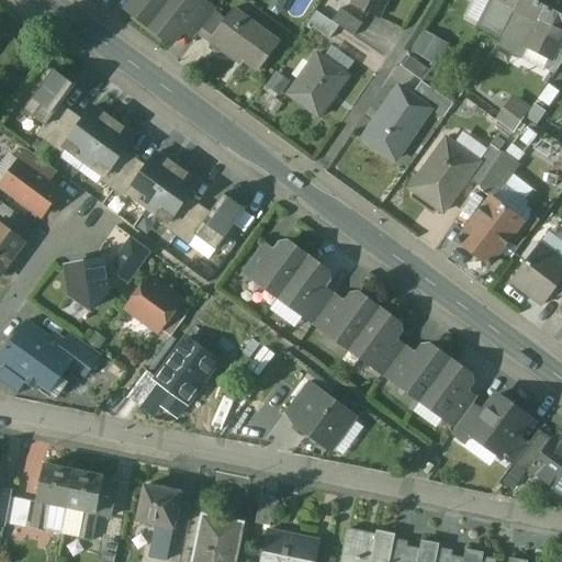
[(170,0),(135,0),(127,10),(134,15),(133,18),(148,30),(170,0)]
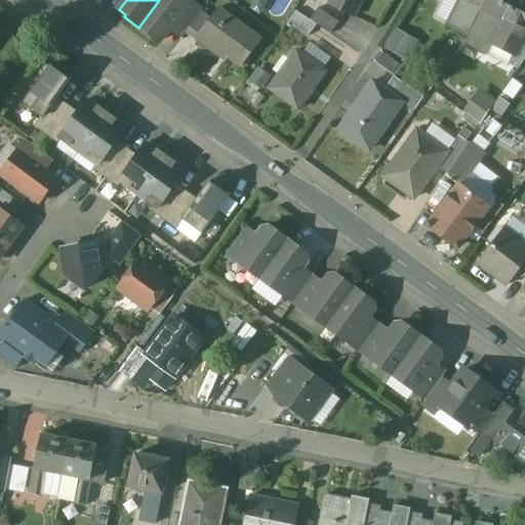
[(189,0),(159,0),(138,28),(152,39),(154,37),(160,42),(175,23),(174,22),(191,1),(189,0)]
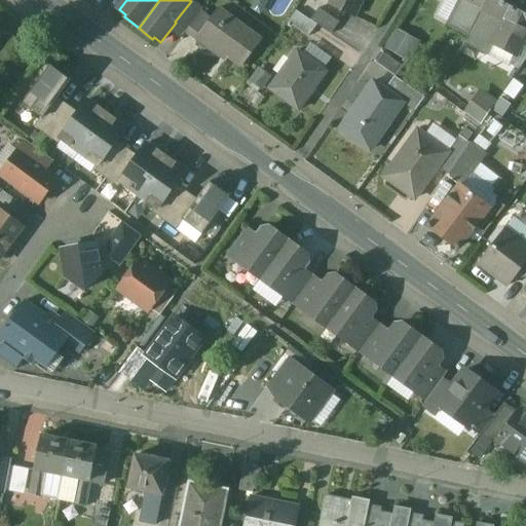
[(363,0),(332,0),(330,5),(354,17),(363,0)]
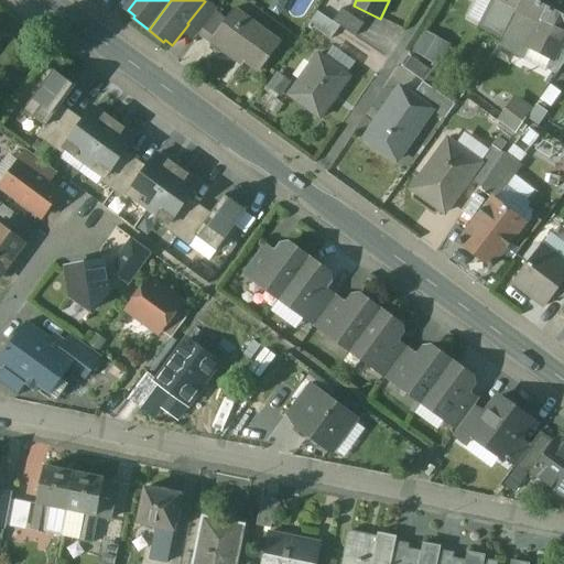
[(517,9),(499,0),(494,0),(481,26),(502,39),(517,9)]
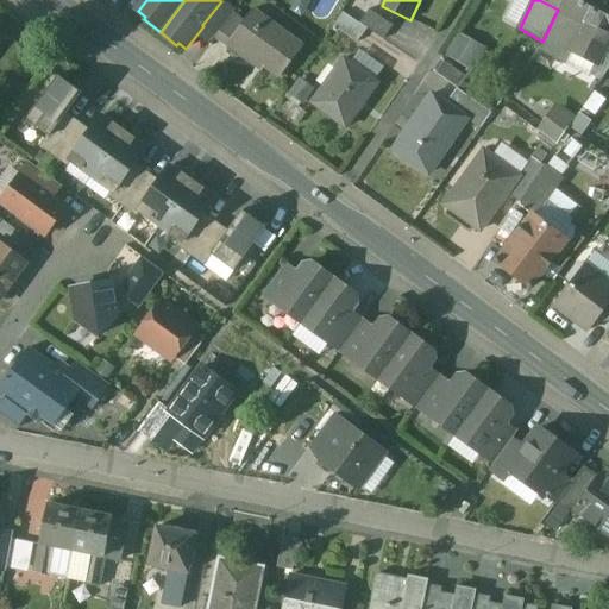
[(608,0),(563,0),(558,10),(542,42),(539,49),(567,63),(572,55),(597,68),(608,46),(608,44),(608,0)]
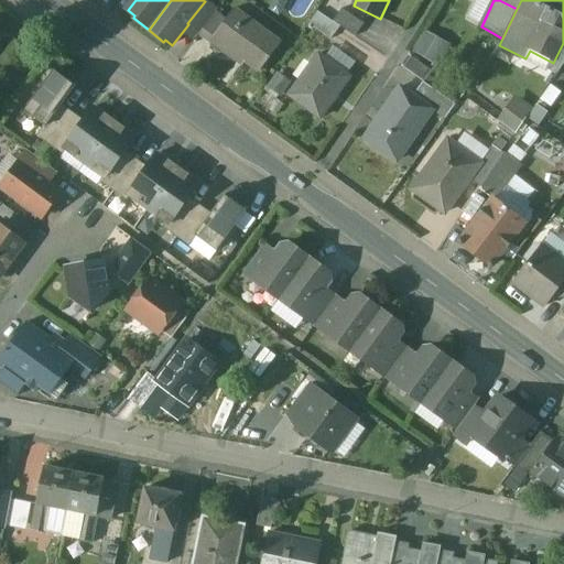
[(205,1),(187,23),(188,24),(199,33),(216,12),(217,11),(205,1)]
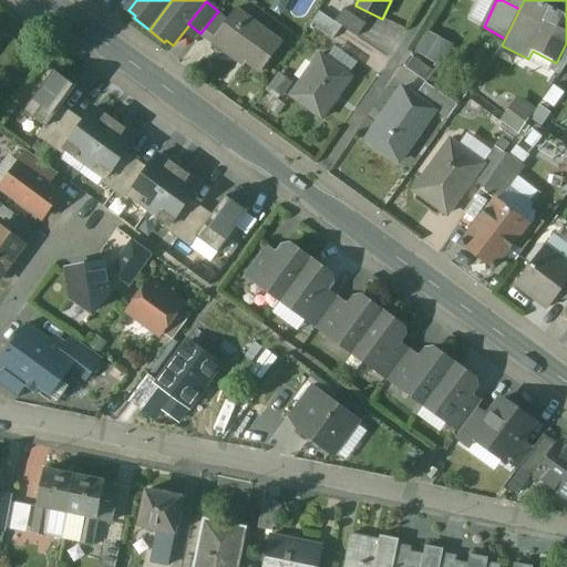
[(366,24),(343,9),(334,22),(342,27),(357,37),(366,24)]
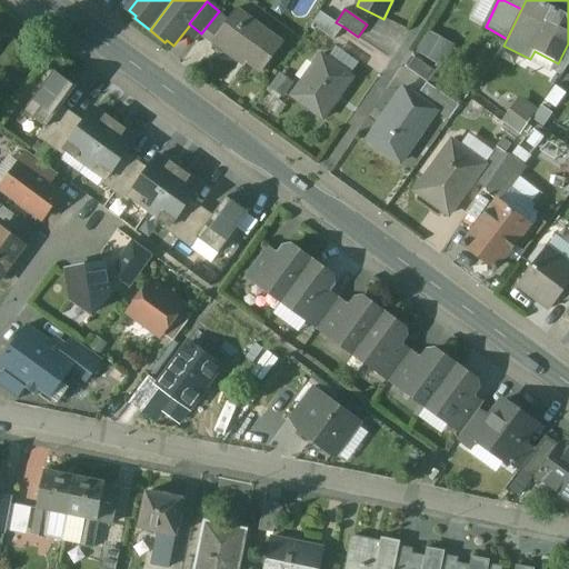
[(218,12),(201,35),(212,43),(219,35),(217,33),(228,20),(218,12)]
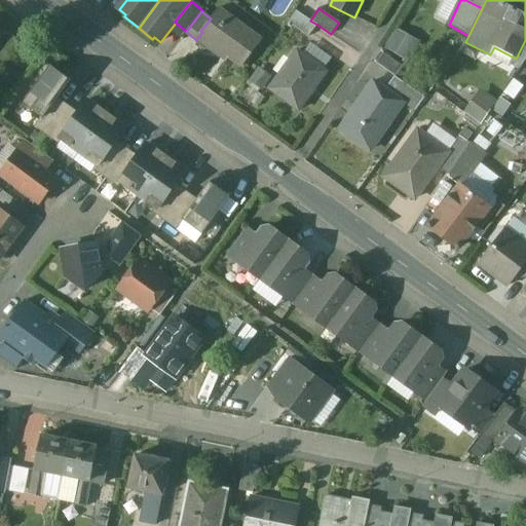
[(257,44),(216,11),(211,19),(200,31),(202,32),(211,38),(207,42),(238,68),(257,44)]
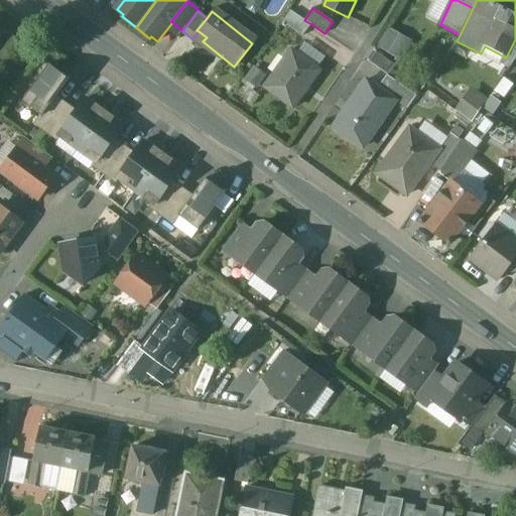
[(304,20),(291,11),(283,22),(302,36),(311,24),(304,20)]
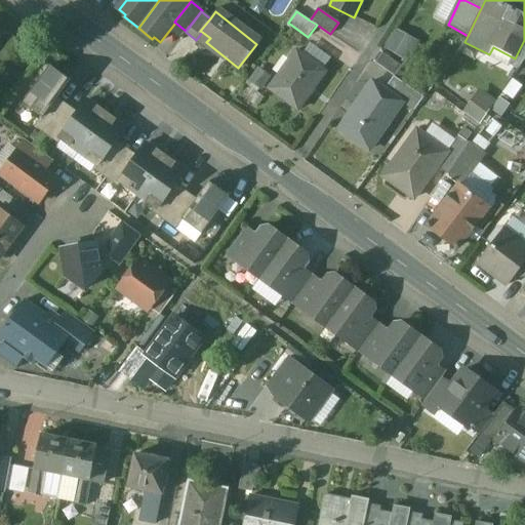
[(413,59),(422,39),(400,28),(390,48),(413,59)]
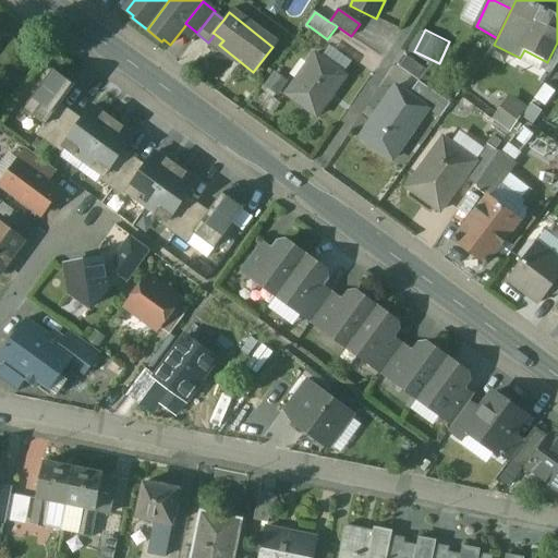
[(557,62),(557,44),(557,43),(547,62),(543,69),(550,73),(557,62)]
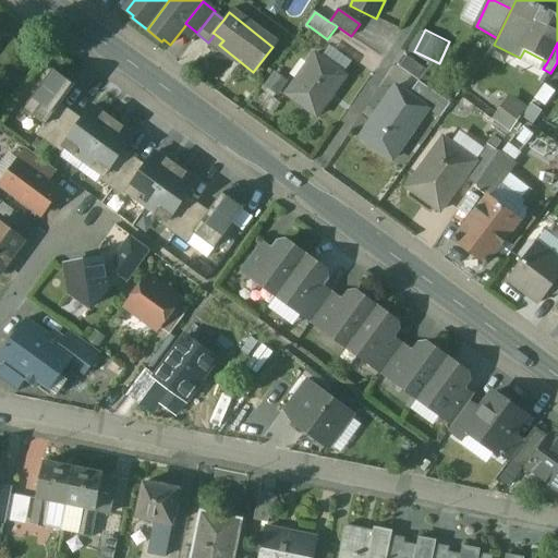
[(348,74),(316,51),(284,95),(316,117),(348,74)]
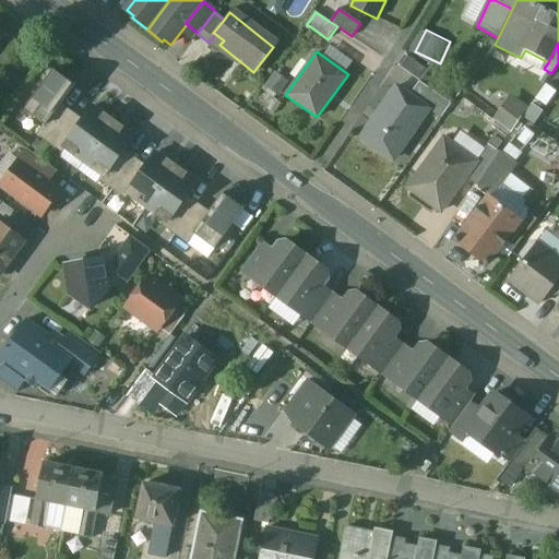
[(413,51),(403,69),(427,81),(436,64),(413,51)]
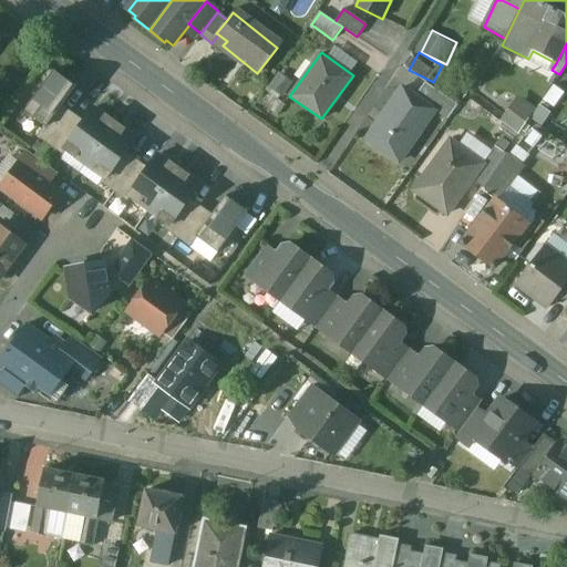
[(76,86),(54,71),(24,112),(45,126),(47,127),(62,105),(76,86)]
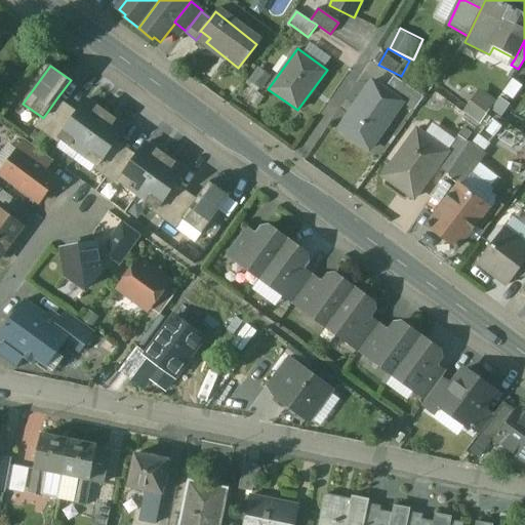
[(422,97),(394,76),(384,90),(402,104),(412,111),(422,97)]
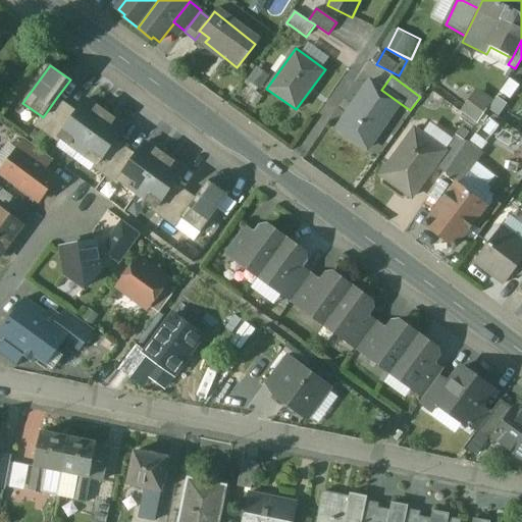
[(381,90),(371,83),(340,127),(368,148),(400,103),(381,90)]
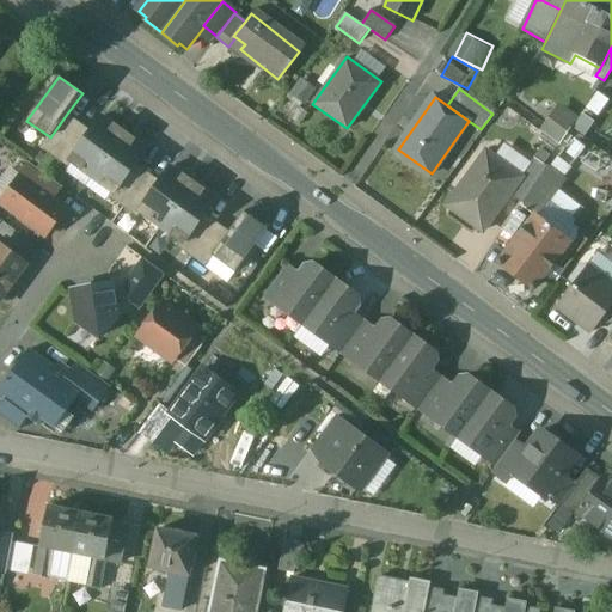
[(577,120),(560,108),(543,134),(560,145),(577,120)]
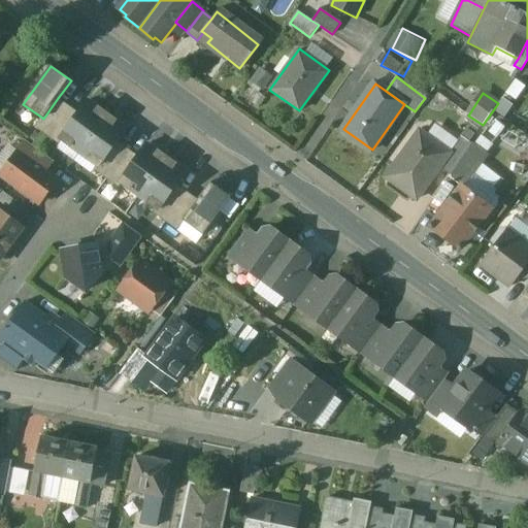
[(68,106),(58,98),(43,119),(42,118),(35,127),(46,135),(68,106)]
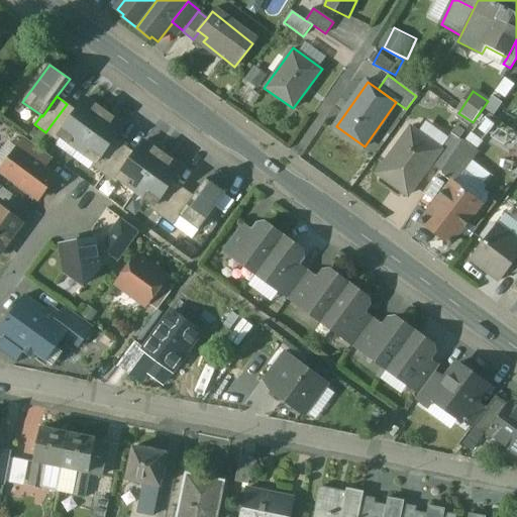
[(105,112),(86,99),(77,111),(59,136),(61,137),(78,149),(105,112)]
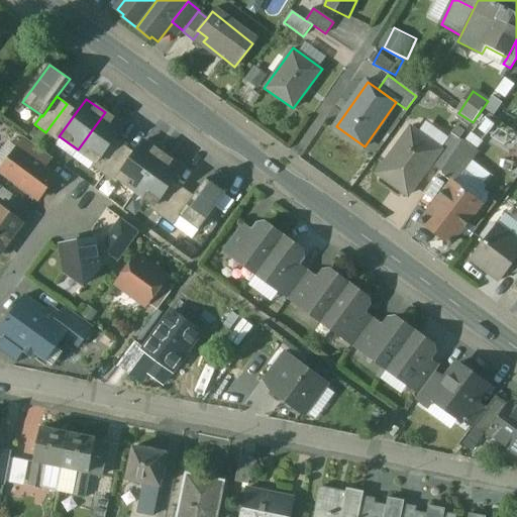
[(67,104),(45,132),(58,141),(61,137),(59,136),(77,111),(67,104)]
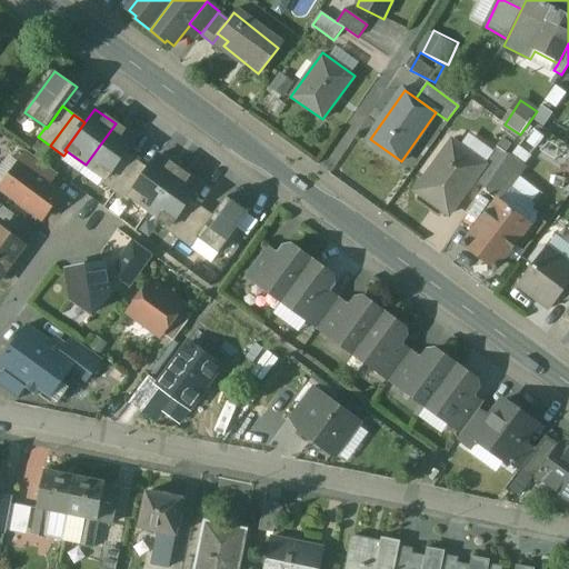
[(116,123),(86,165),(105,179),(107,180),(127,152),(137,139),(116,123)]
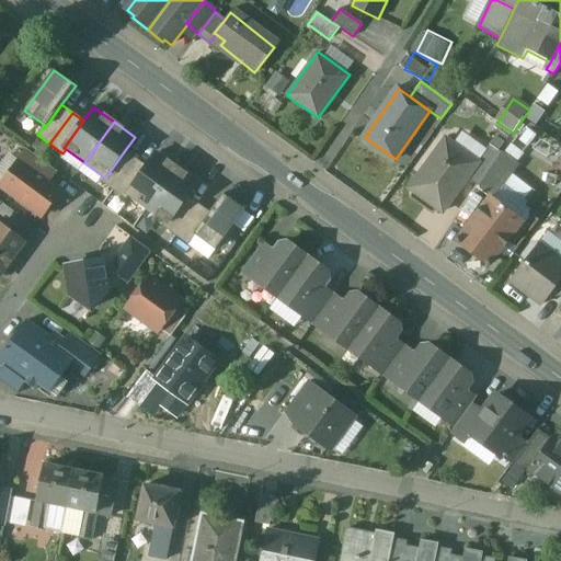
[(478,160),(445,137),(409,190),(442,213),(466,178),(478,160)]
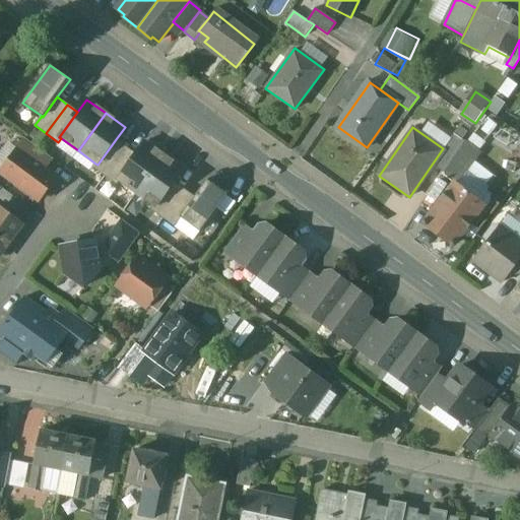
[(443,148),(432,165),(443,173),(460,148),(465,141),(453,133),(443,148)]
